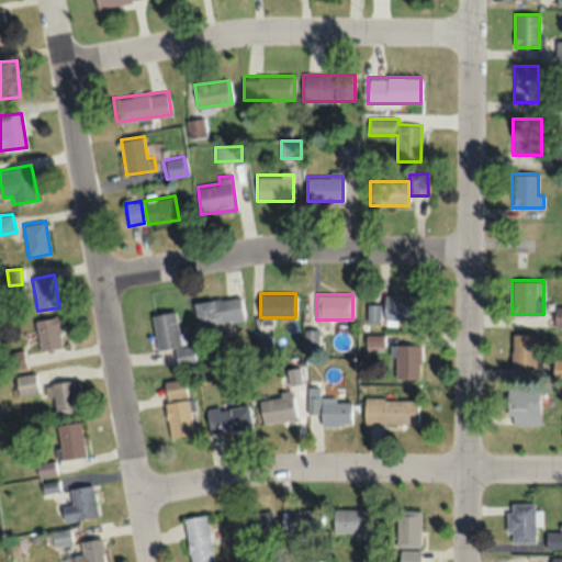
[(194,303),(198,328),(245,321),(240,295),(194,303)]
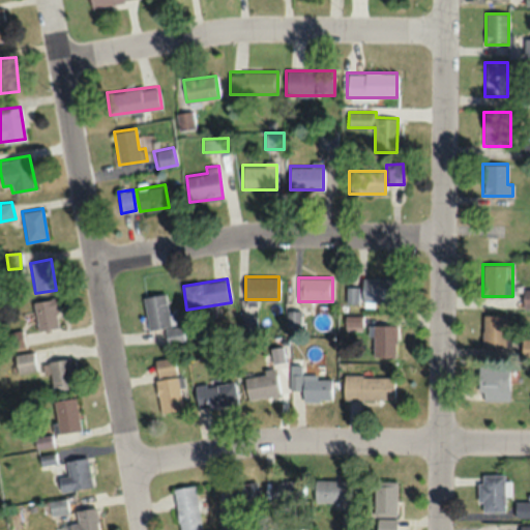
[(361,301),(396,301),(396,278),(361,278),(361,301)]
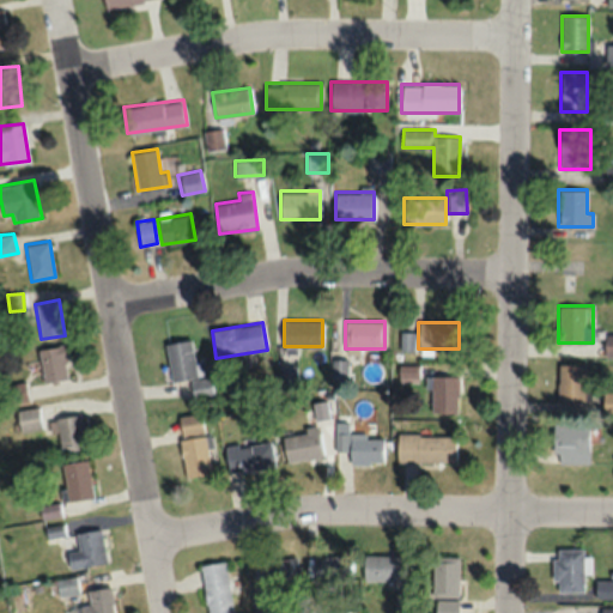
[(170,381),(192,378),(194,400),(214,398),(212,376),(196,378),(192,340),(167,343),(170,381)]
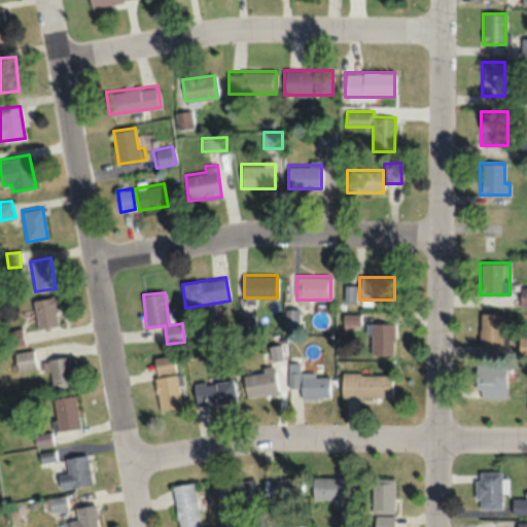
[(38,329),(60,325),(55,296),(33,300),(38,329)]
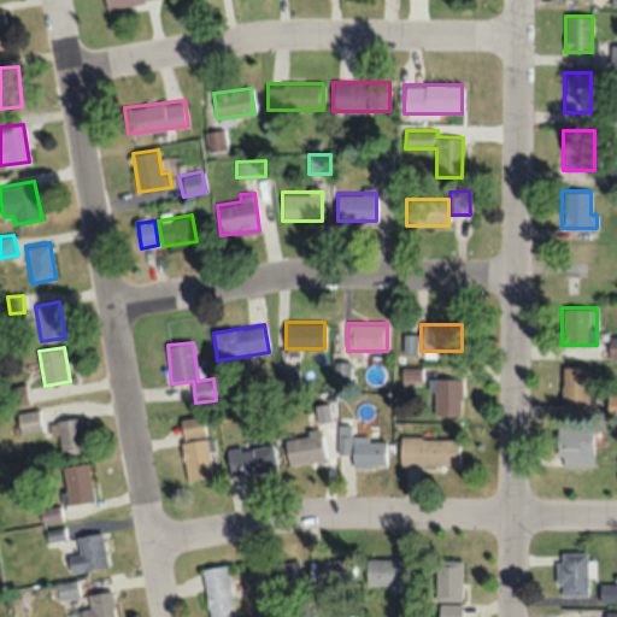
[(560,405),(588,405),(588,368),(560,368),(560,405)]
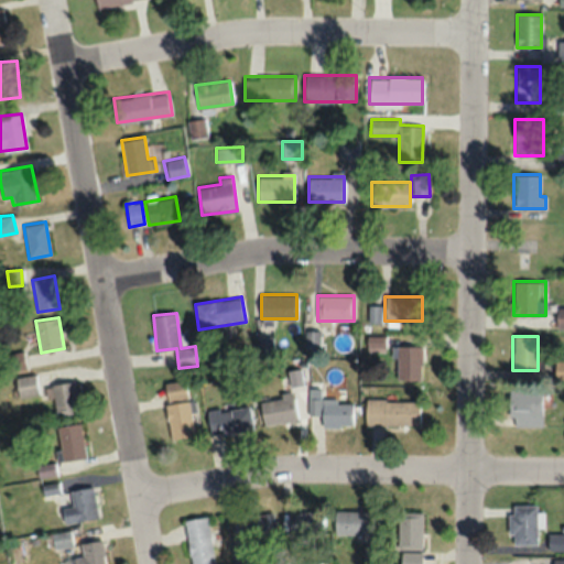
[(396,380),(422,380),(422,345),(396,345),(396,380)]
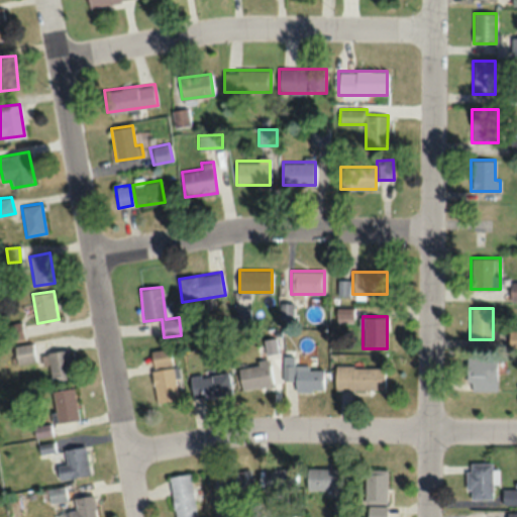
[(8,338),(23,337),(21,323),(7,324),(8,338)]
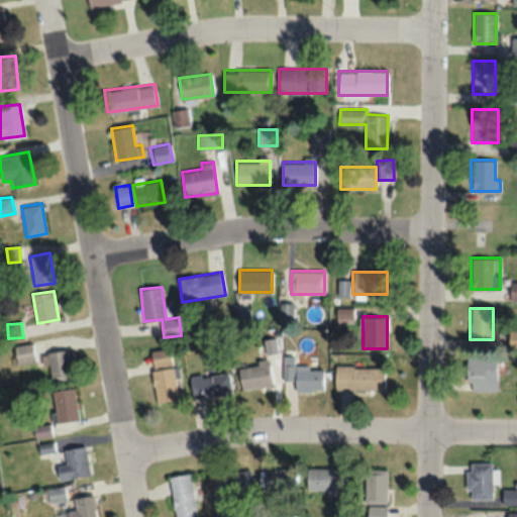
[(516,343),(516,330),(508,332),(510,345),(516,343)]
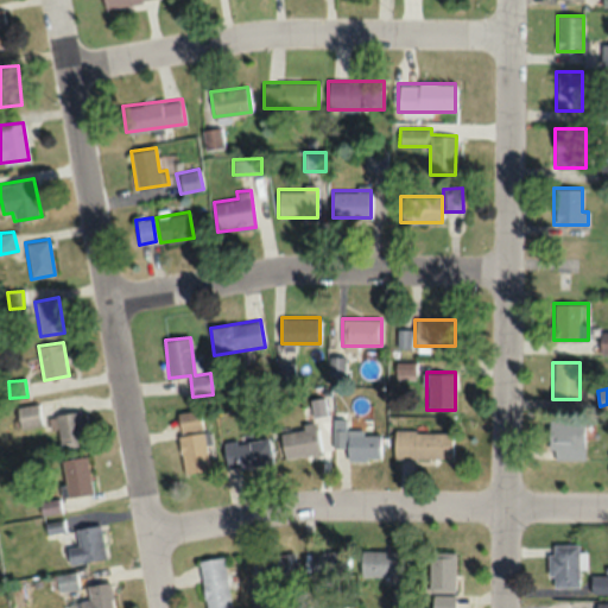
[(17,407),(20,426),(40,424),(38,404),(17,407)]
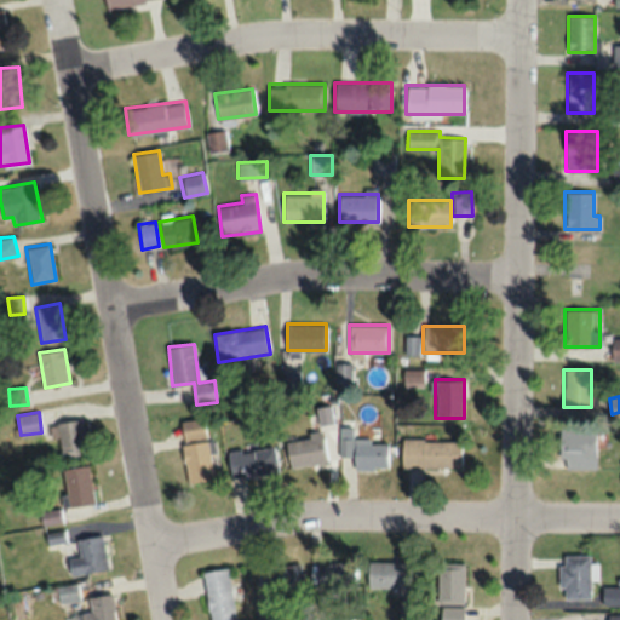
[(62,457),(86,454),(82,419),(57,422),(62,457)]
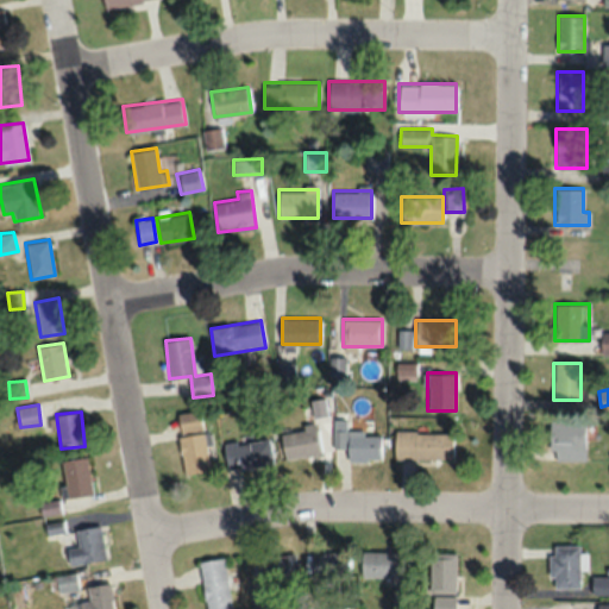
[(180,431),(202,429),(201,412),(179,413),(180,431)]
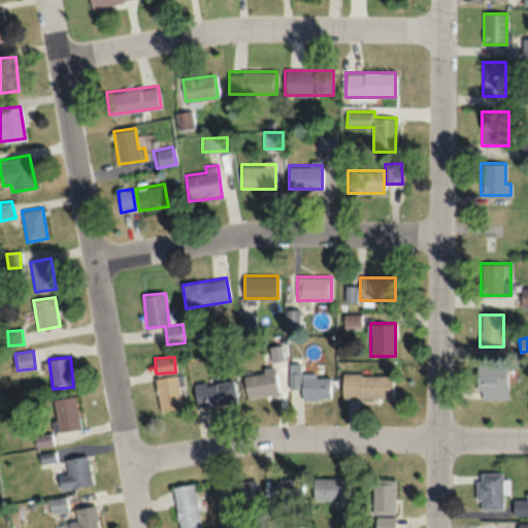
[(301,399),(330,399),(330,373),(300,374),(299,363),(290,363),(290,388),(301,388),(301,399)]
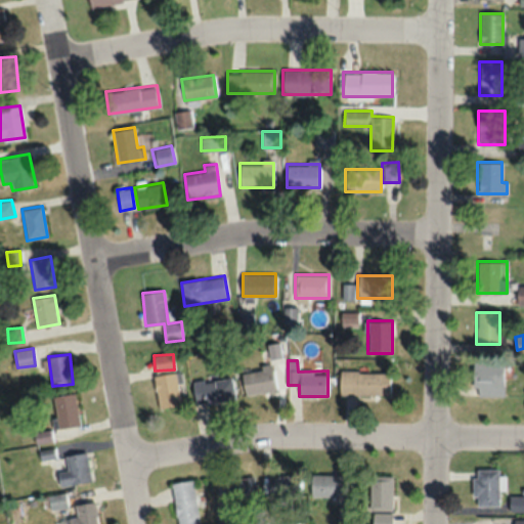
[(503,397),(503,361),(474,361),(474,397),(503,397)]
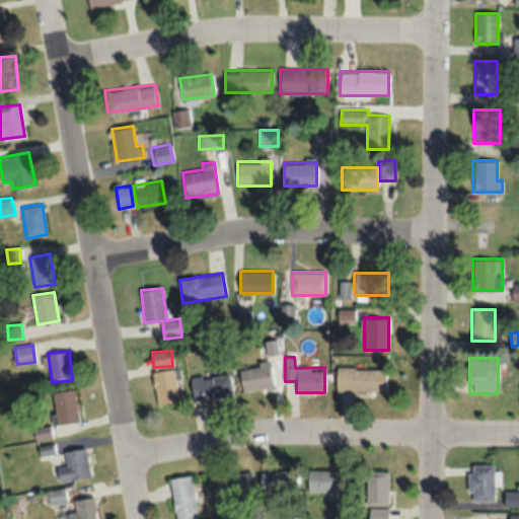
[(274,386),(271,362),(238,367),(242,391),(274,386)]
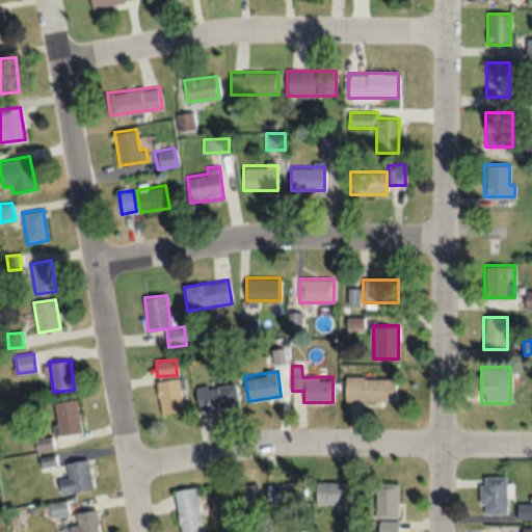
[(155,382),(161,415),(184,410),(178,377),(155,382)]
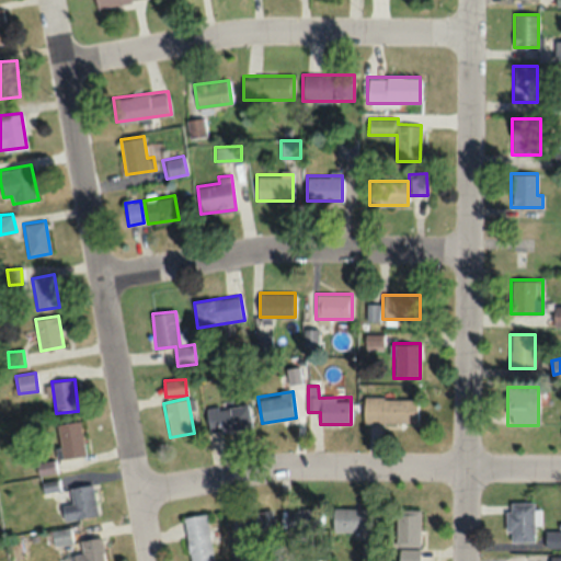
[(364,423),(416,423),(416,398),(364,398),(364,423)]
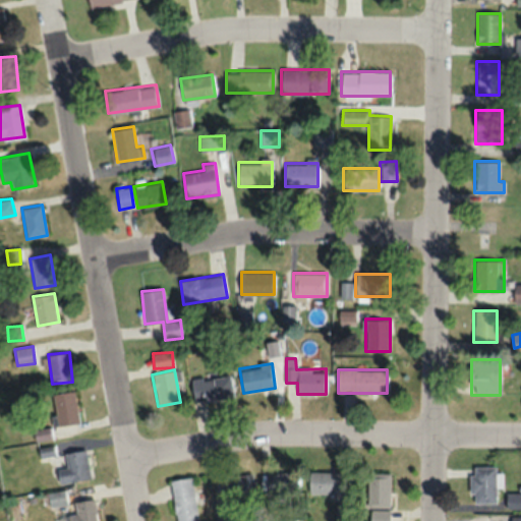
[(233,396),(230,373),(191,381),(194,402),(233,396)]
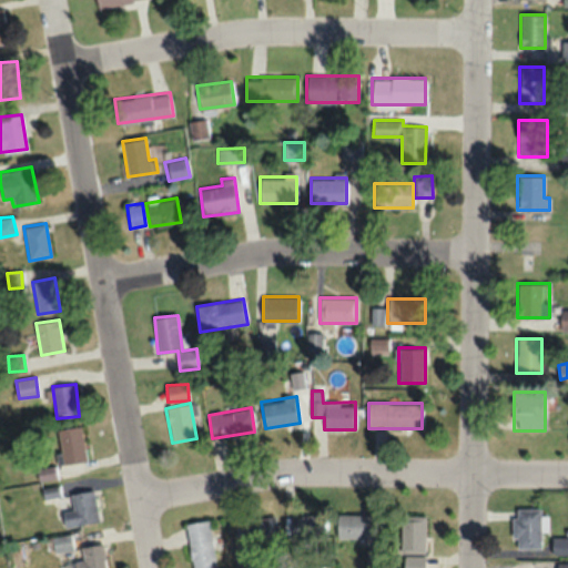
[(87,460),(81,426),(57,429),(62,464),(87,460)]
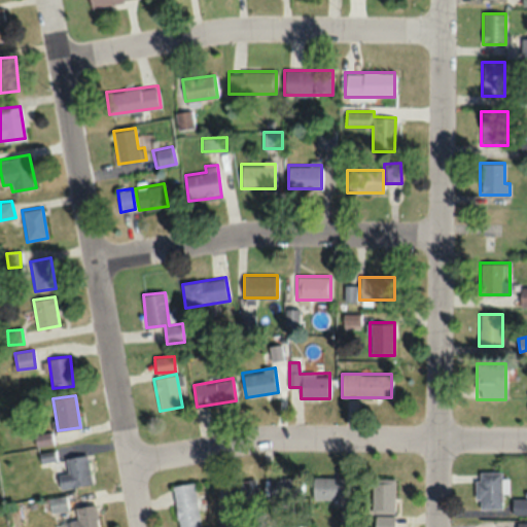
[(68,472),(58,475),(61,489),(92,483),(86,454),(66,458),(68,472)]
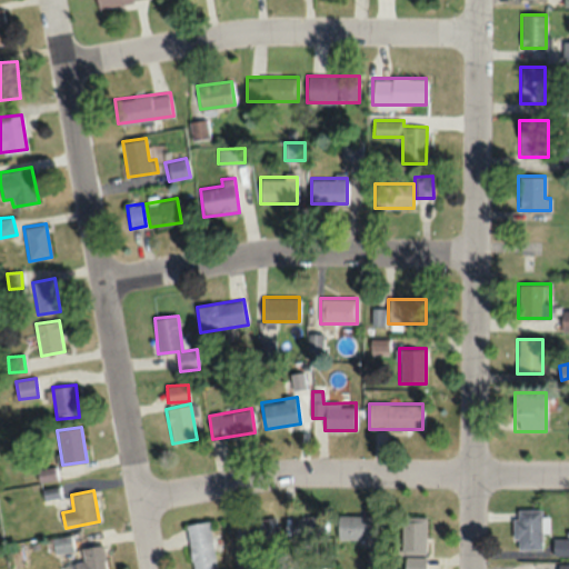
[(542,548),(542,508),(515,508),(515,548),(542,548)]
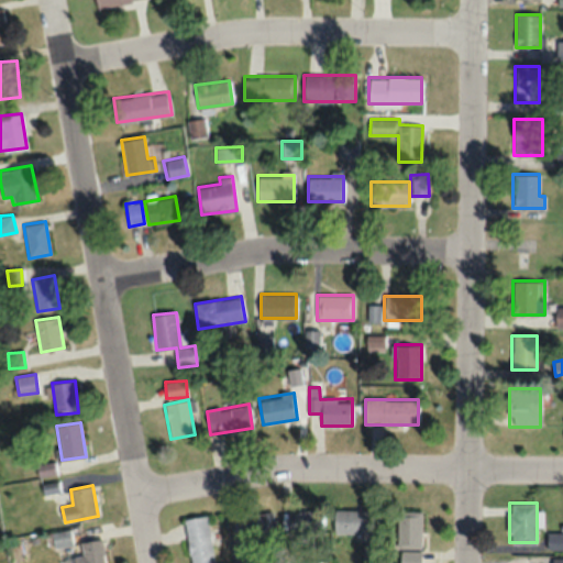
[(334,509),(334,532),(366,532),(366,509),(334,509)]
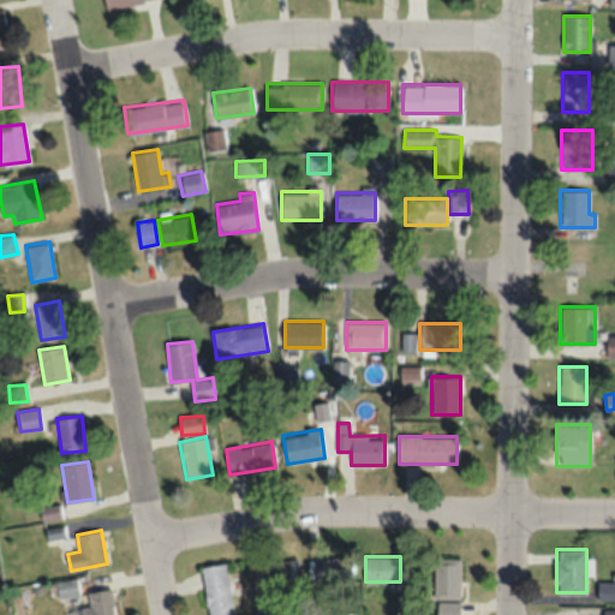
[(434,598),(460,598),(460,556),(434,556),(434,598)]
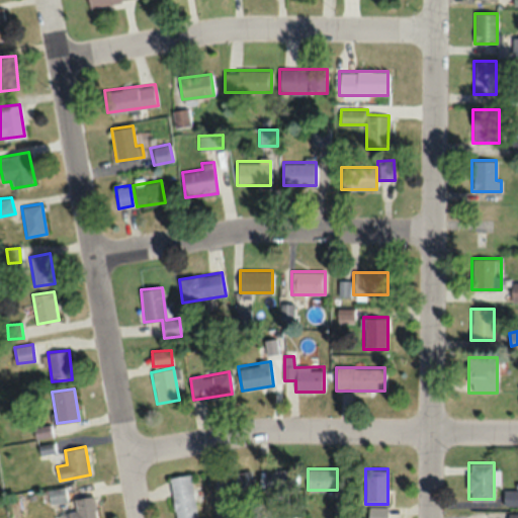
[(255,491),(252,469),(224,475),(226,495),(255,491)]
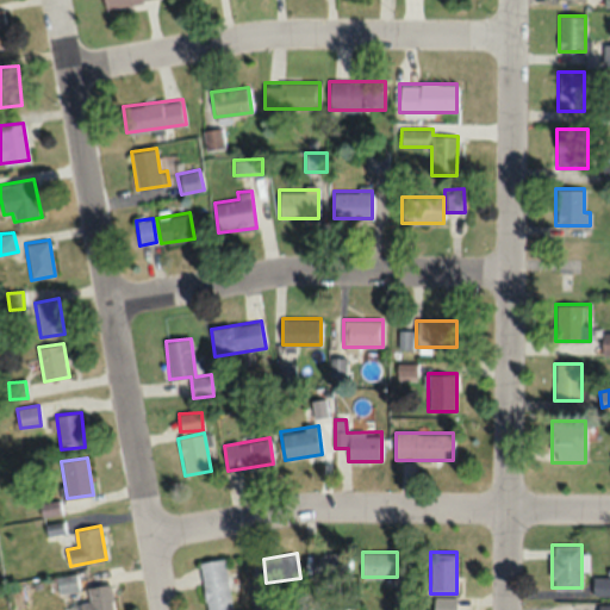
[(352,553),(312,553),(312,579),(352,579),(352,553)]
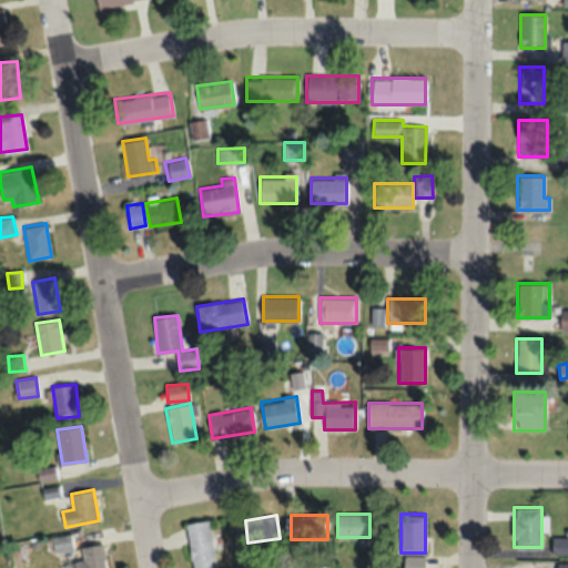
[(215,567),(209,519),(185,523),(191,567),(215,567)]
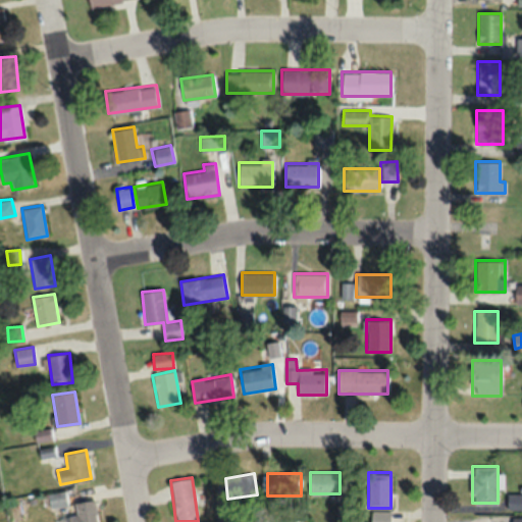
[(50,508),(66,505),(64,490),(48,493),(50,508)]
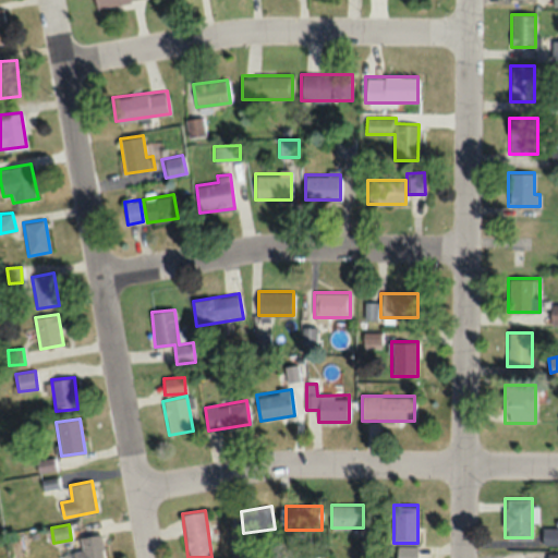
[(557,526),(542,528),(542,544),(557,543),(557,526)]
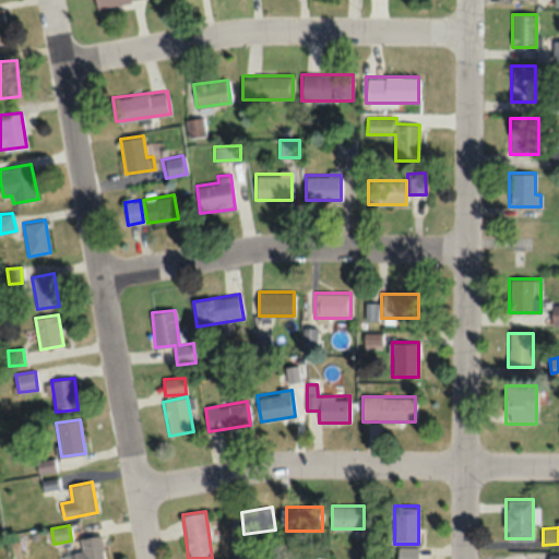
[(80,552),(74,552),(74,558),(104,558),(102,536),(79,538),(80,552)]
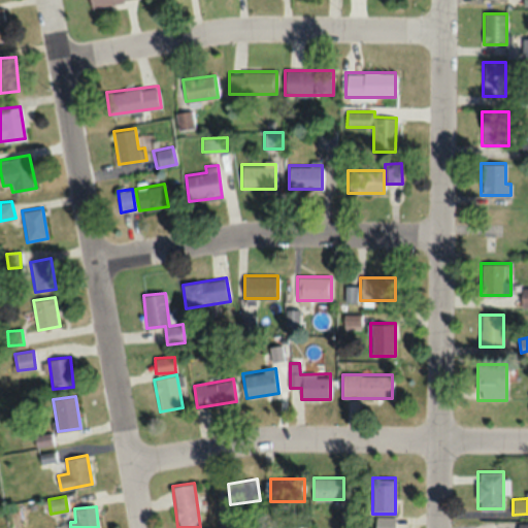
[(240,527),(239,513),(219,515),(220,527),(240,527)]
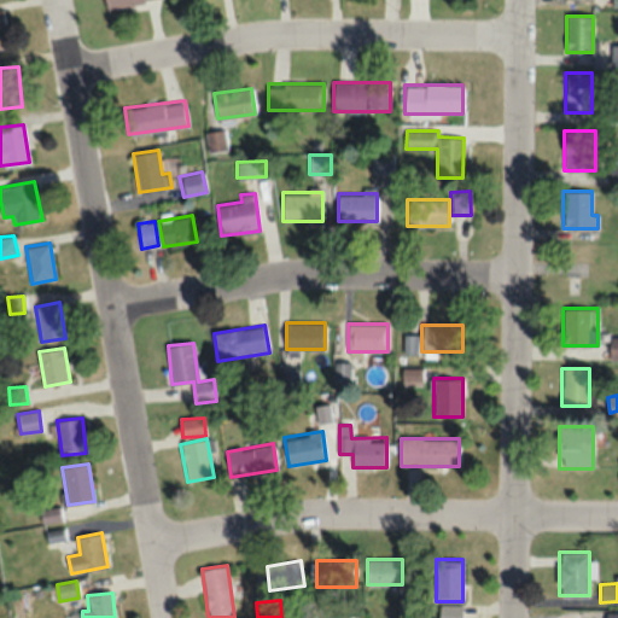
[(438,617),(461,617),(461,605),(439,605),(438,617)]
